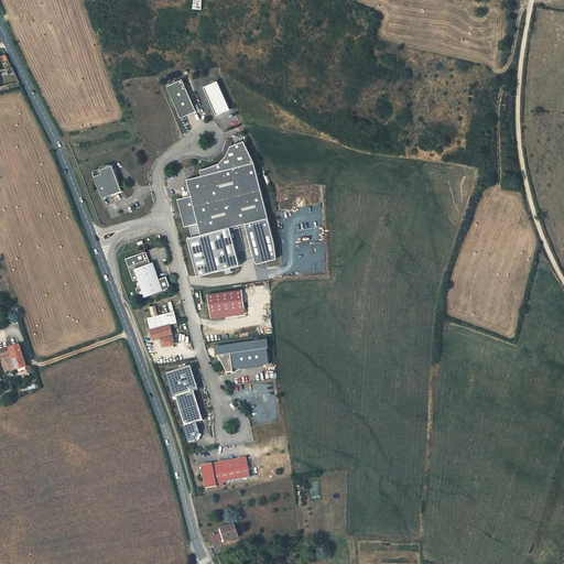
[(193,0),(192,9),(202,10),(202,0),(193,0)]
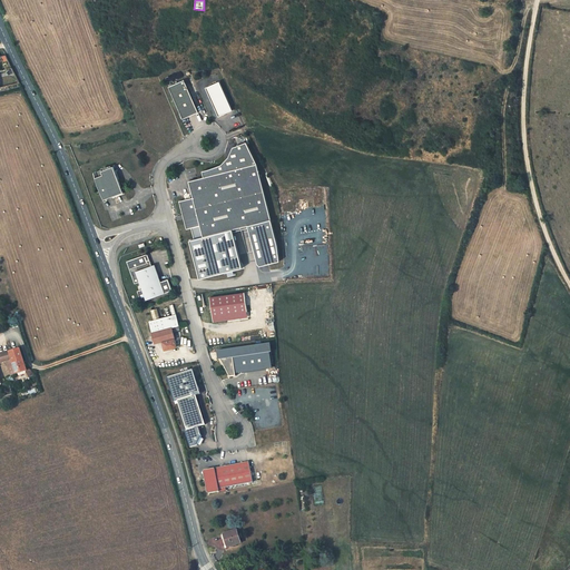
[(0,71),(6,69),(6,68),(7,68),(5,60),(9,58),(8,55),(2,56),(3,60),(0,60),(0,71)]
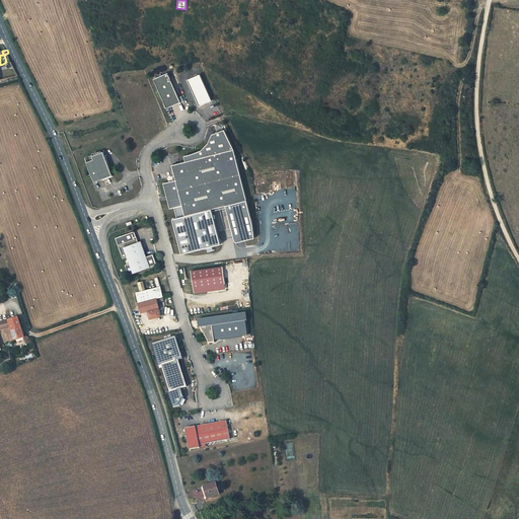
[(7,71),(9,78),(19,75),(16,68),(7,71)]
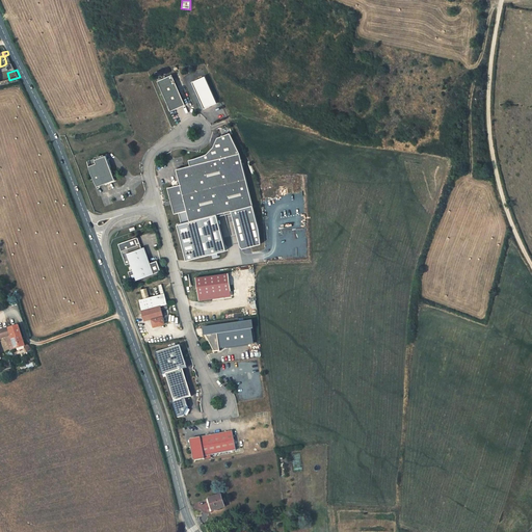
[(156,81),(170,110),(185,103),(170,74),(156,81)]
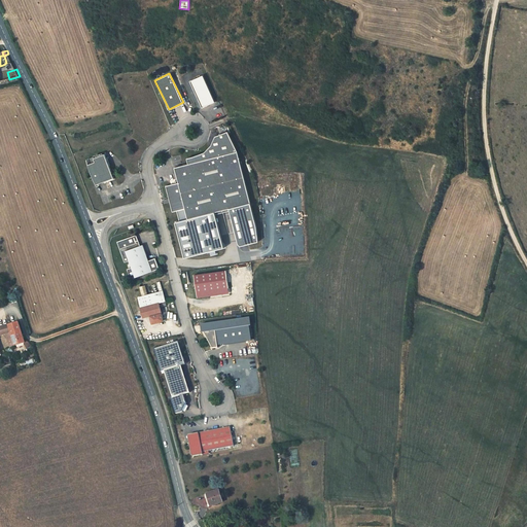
[(203,75),(190,81),(202,108),(215,102),(203,75)]
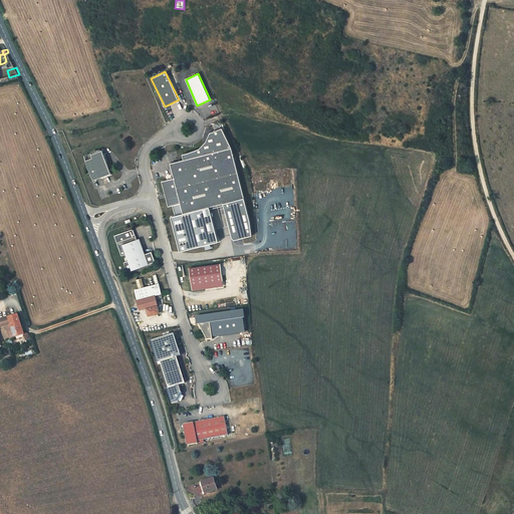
[(181,150),(182,155),(170,158),(173,173),(161,175),(163,186),(164,189),(167,200),(179,198),(181,208),(209,203),(223,200),(242,197),(232,146),(223,126),(214,130),(207,135),(201,143),(192,147),(181,150)]
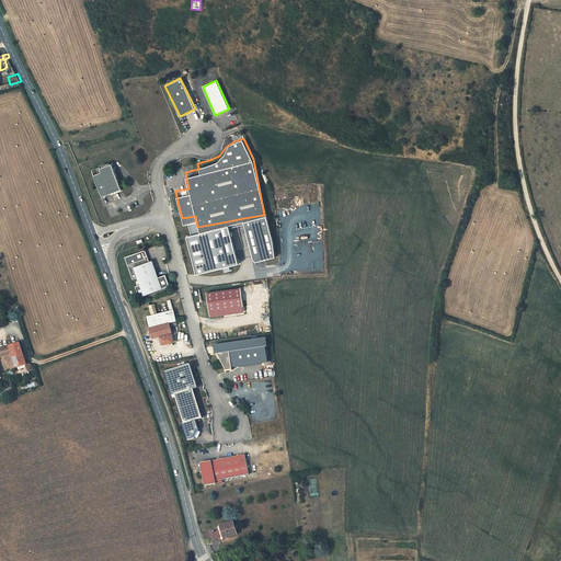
[(116,161),(100,168),(104,180),(101,181),(104,189),(106,189),(109,193),(126,187),(116,161)]
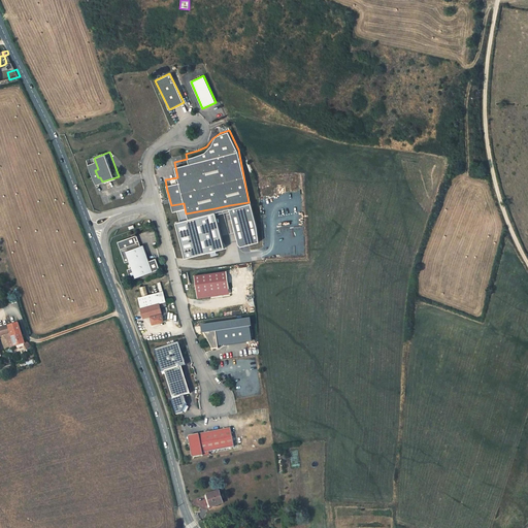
[(128,271),(131,281),(160,270),(156,260),(144,264),(142,259),(146,257),(143,246),(139,248),(138,242),(135,243),(133,237),(118,243),(125,264),(130,262),(132,269),(128,271)]
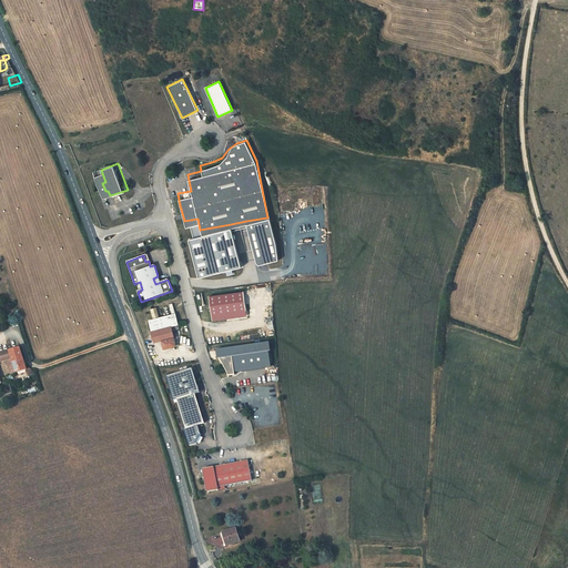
[(224,313),(245,310),(242,292),(208,296),(211,321),(225,318),(224,313)]
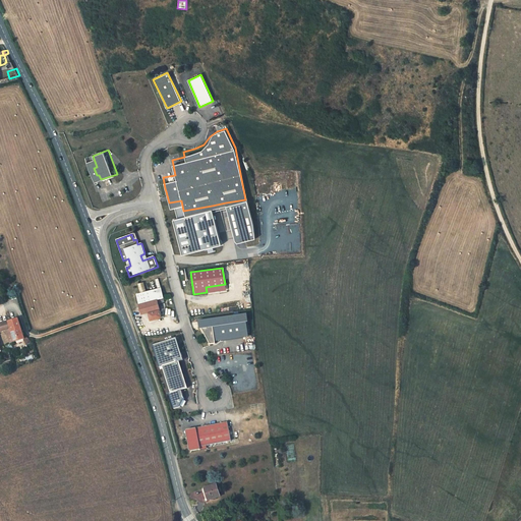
[(161,287),(147,290),(150,301),(163,297),(161,287)]
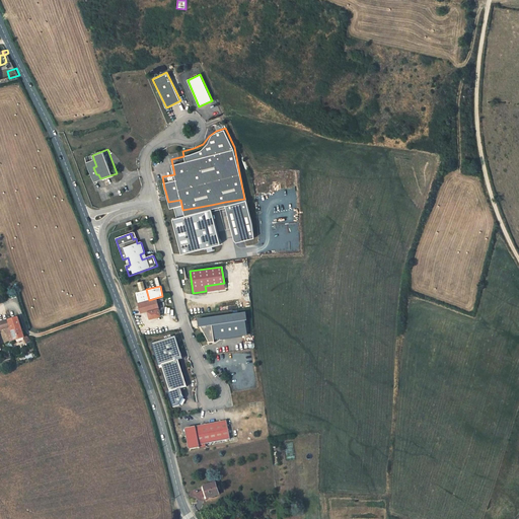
[(146,289),(135,292),(140,312),(146,310),(148,319),(160,316),(156,302),(163,300),(162,296),(149,300),(146,289)]
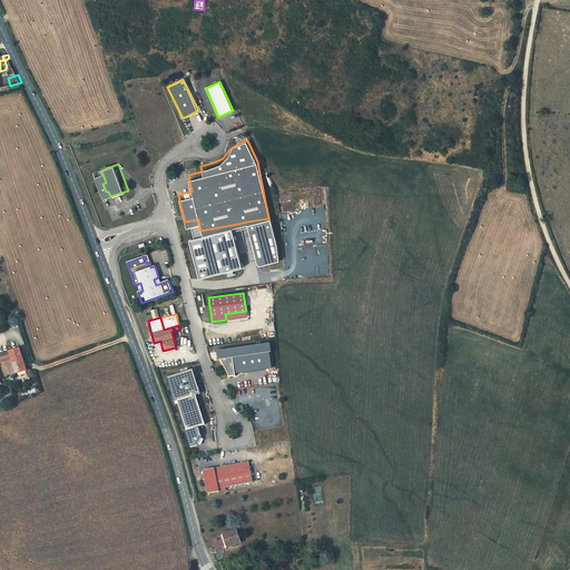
[(269,343),(216,351),(217,360),(220,360),(229,377),(236,376),(235,373),(272,367),(269,352),(272,352),(269,343)]
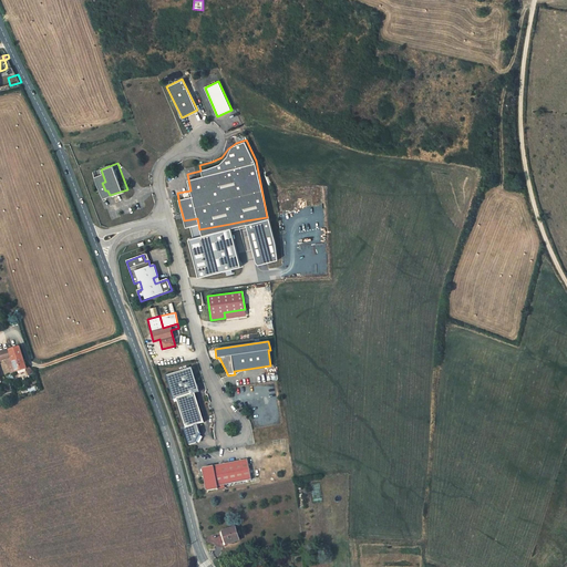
[(28,377),(17,348),(7,350),(16,373),(19,372),(22,380),(28,377)]
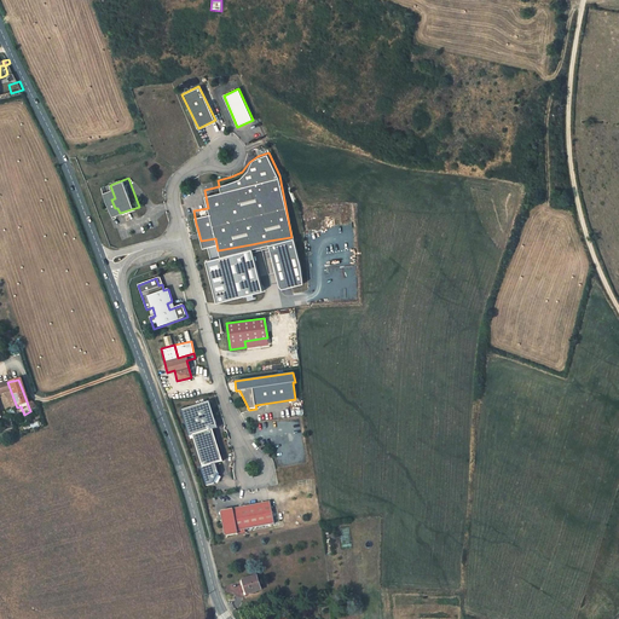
[(0,394),(5,394),(11,410),(17,408),(7,382),(0,383),(0,394)]
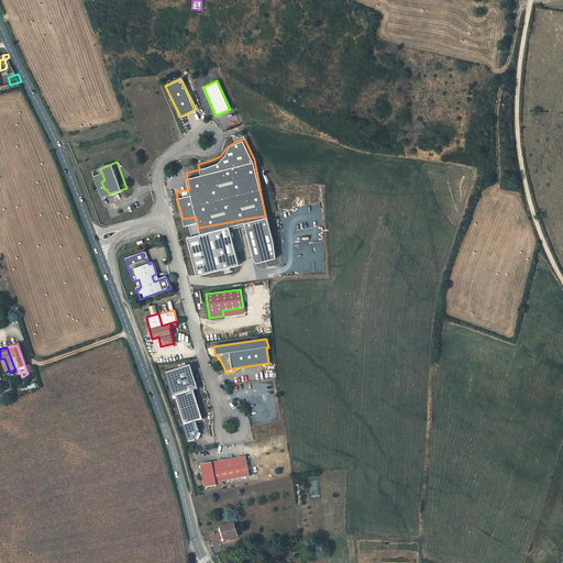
[(190,365),(165,375),(174,398),(177,397),(187,424),(185,426),(190,442),(197,440),(203,430),(200,421),(205,419),(195,390),(199,388),(190,365)]
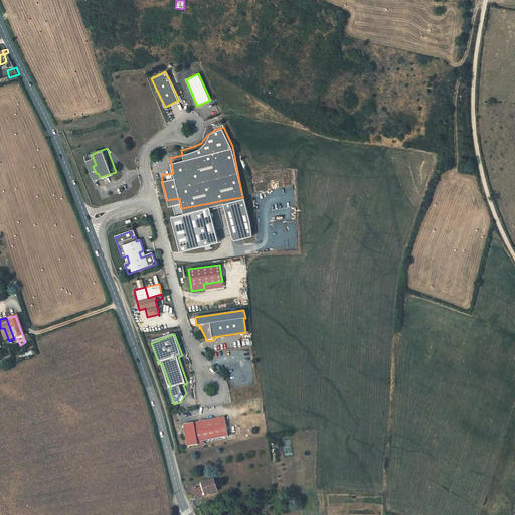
[(212,417),(215,436),(229,434),(226,415),(212,417)]
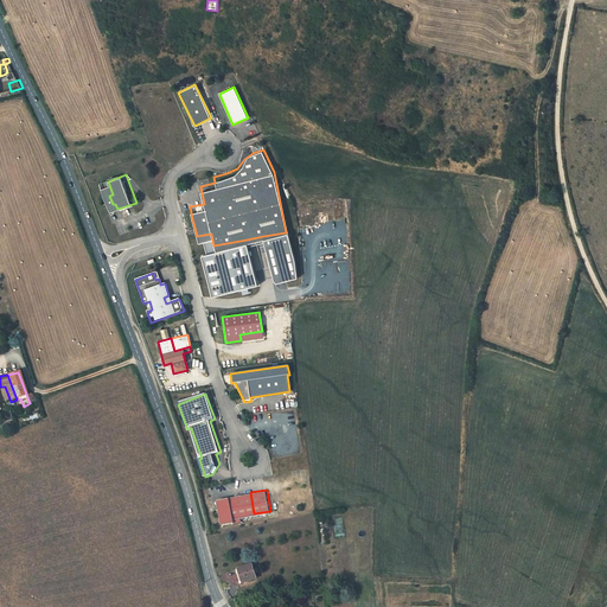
[(250,492),(223,497),(217,500),(222,522),(224,524),(242,522),(242,516),(254,513),(250,492)]
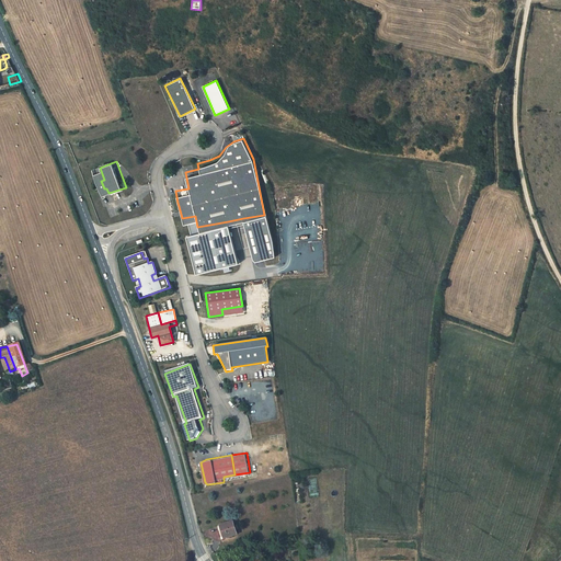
[(232,523),(218,527),(221,540),(237,536),(232,523)]
